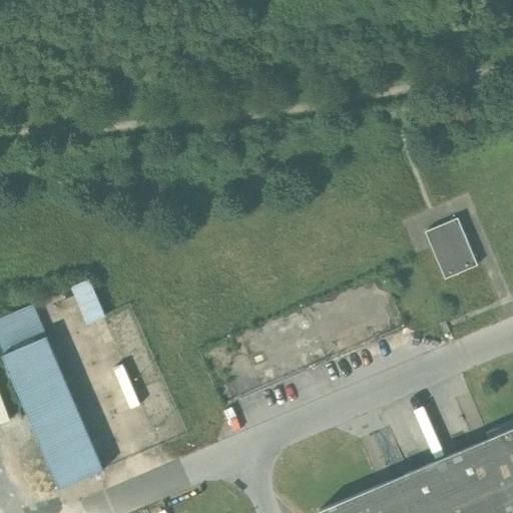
[(478,266),(458,218),(425,232),(445,280),(478,266)]
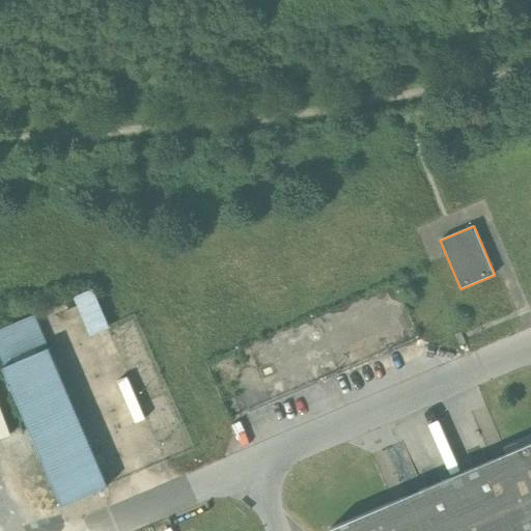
[(91,290),(75,298),(91,336),(108,329),(91,290)]
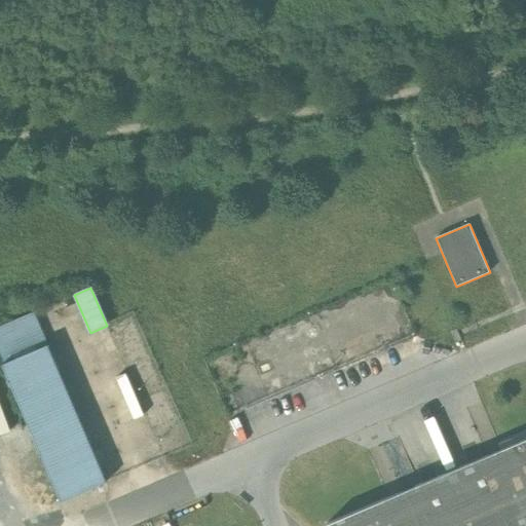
[(107,482),(34,312),(0,326),(0,358),(62,501),(107,482)]
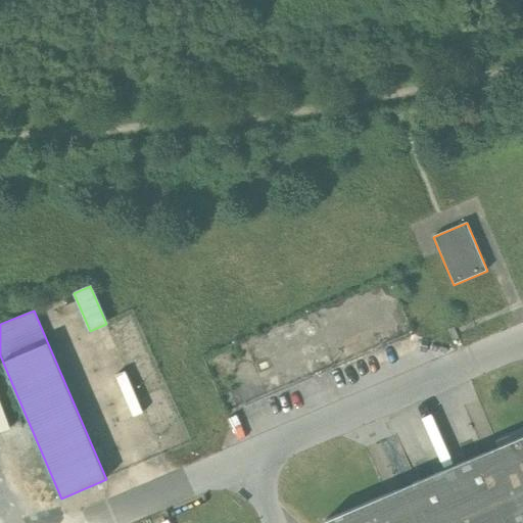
[(265,338),(255,342),(260,352),(270,348),(265,338)]
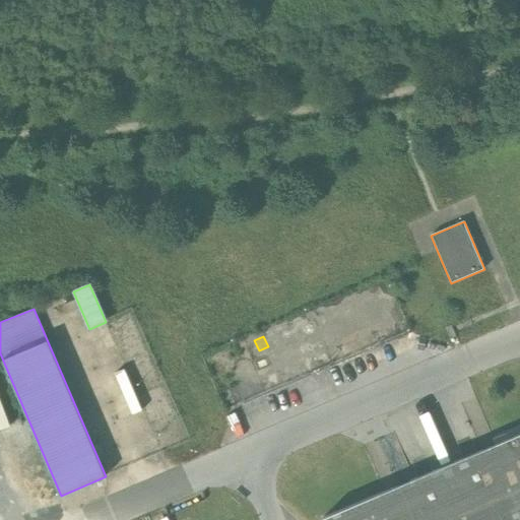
[(266,355),(252,362),(258,375),(272,369),(266,355)]
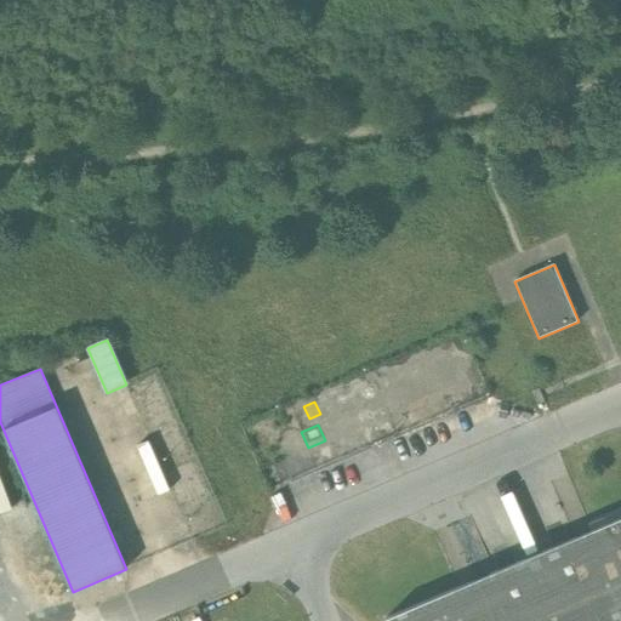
[(326,448),(311,454),(317,468),(332,461),(326,448)]
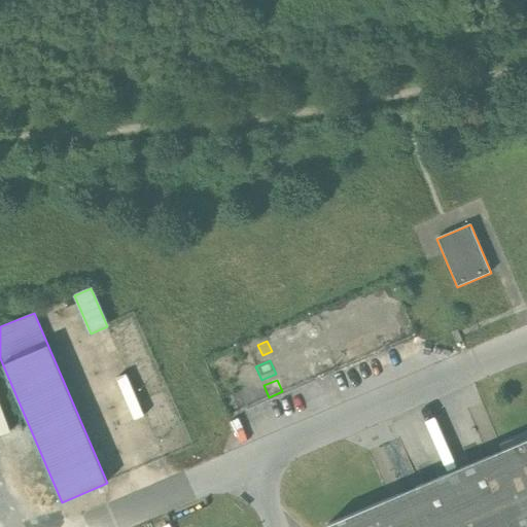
[(526,526),(526,440),(326,526),(526,526)]
